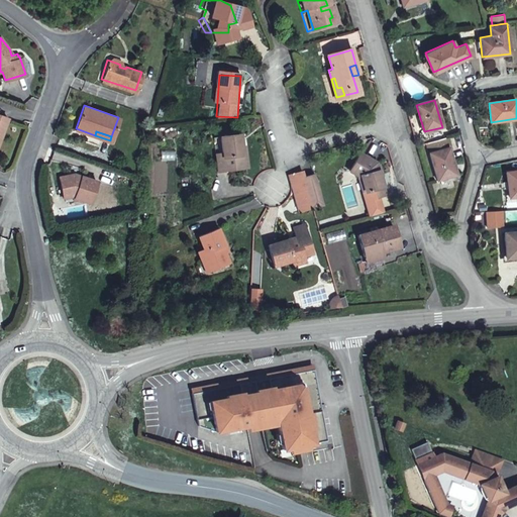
[(214,138),(217,170),(247,166),(245,153),(242,154),(241,146),(240,135),(214,138)]
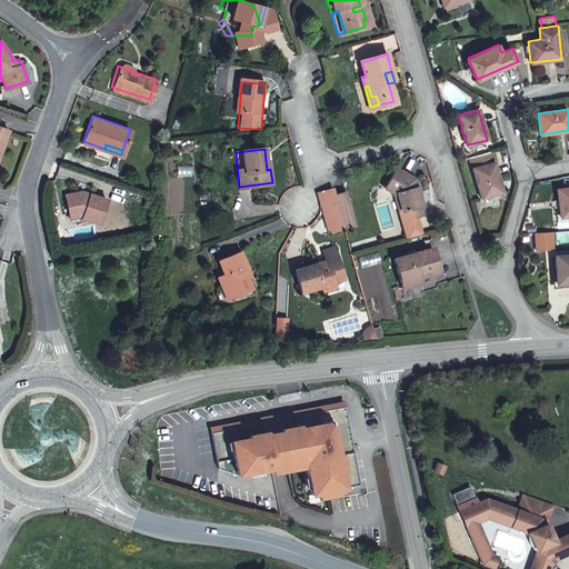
[(492,151),(470,158),(481,198),(502,192),(493,163),(496,163),(492,151)]
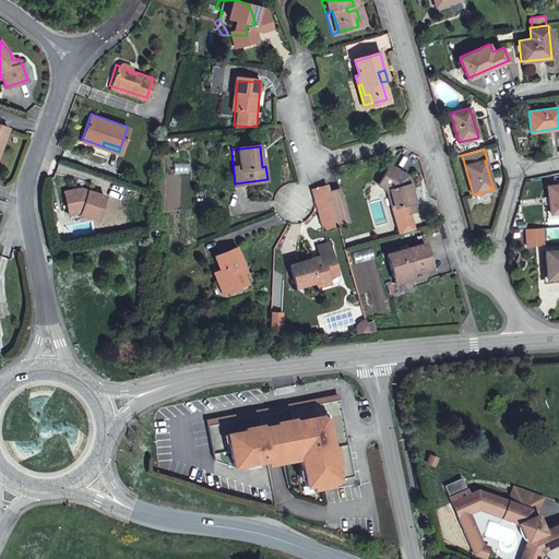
[(391,188),(396,206),(402,205),(404,212),(419,207),(409,174),(391,164),(381,182),(391,188)]
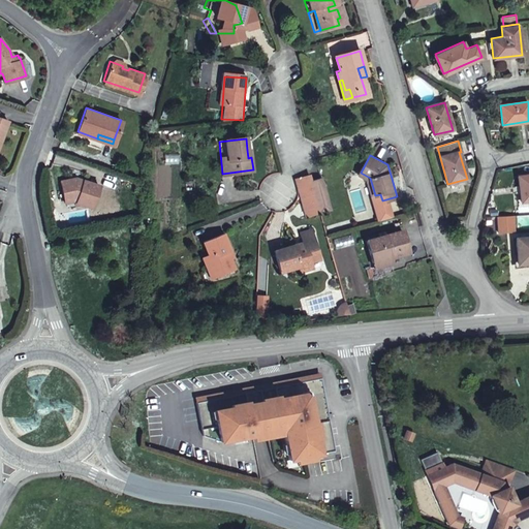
[(528,174),(519,176),(520,186),(521,203),(528,200),(528,174)]
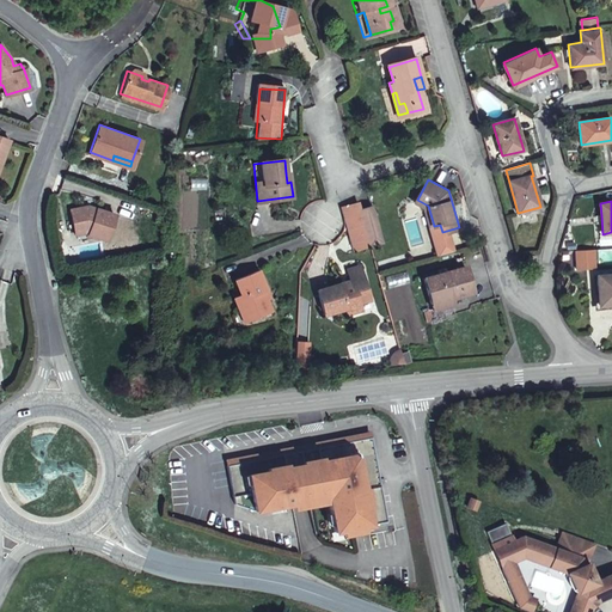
[(120,215),(92,206),(74,213),(80,233),(89,230),(93,232),(92,236),(110,242),(120,215)]
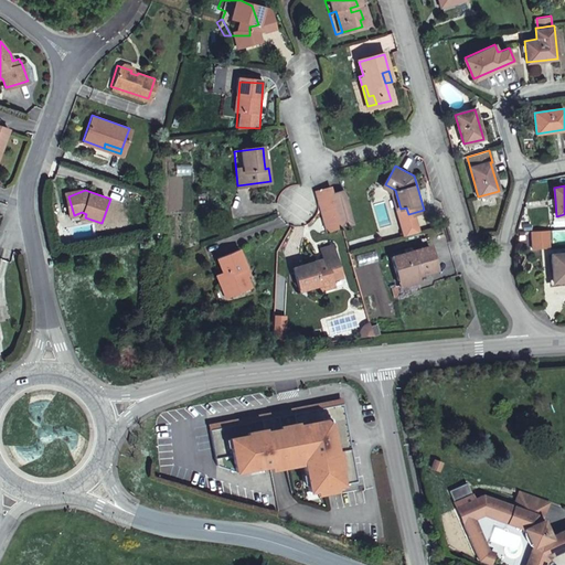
[(343,192),(332,195),(339,217),(350,214),(343,192)]
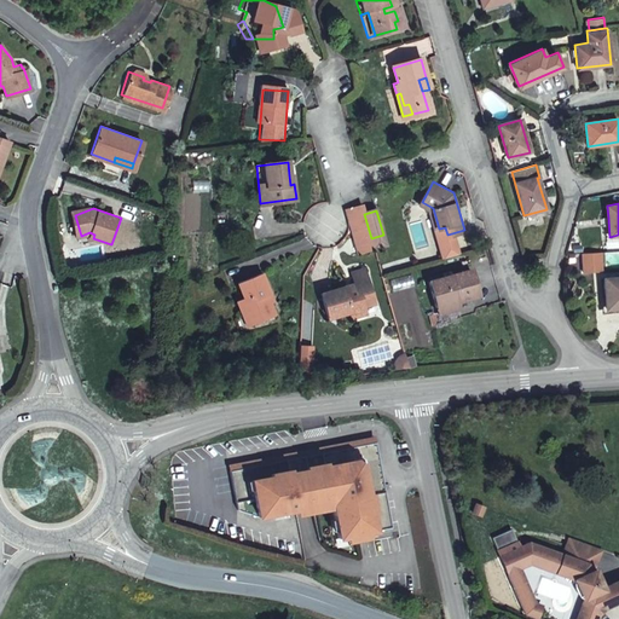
[(618,235),(609,237),(608,218),(597,219),(600,242),(618,239),(618,235)]
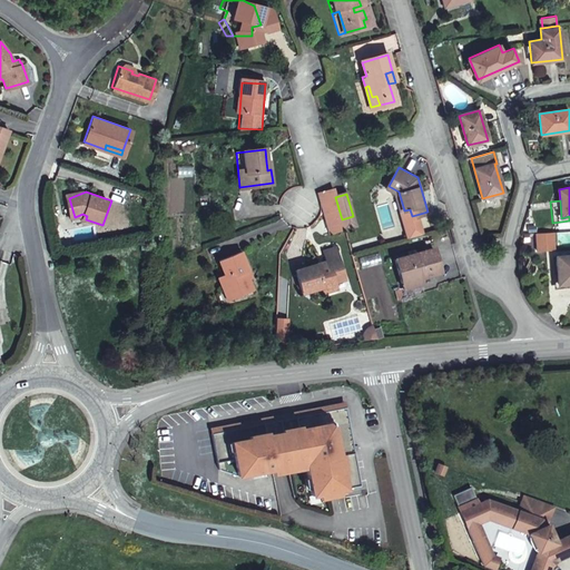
[(342,219),(345,231),(356,227),(353,216),(342,219)]
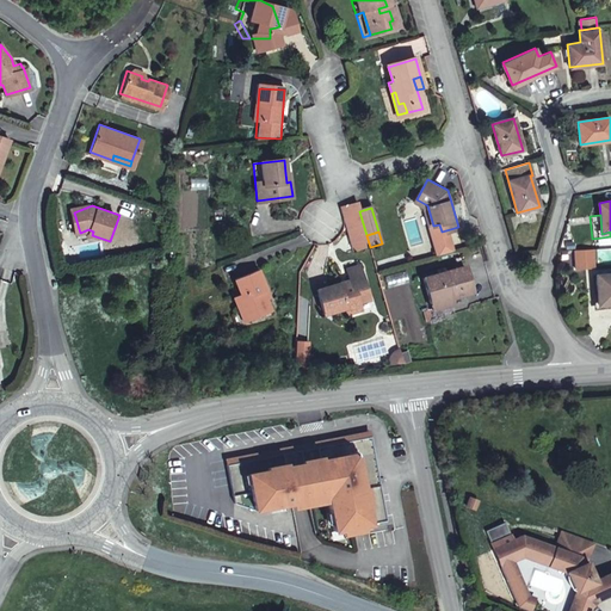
[(593,252),(584,253),(587,272),(596,271),(593,252)]
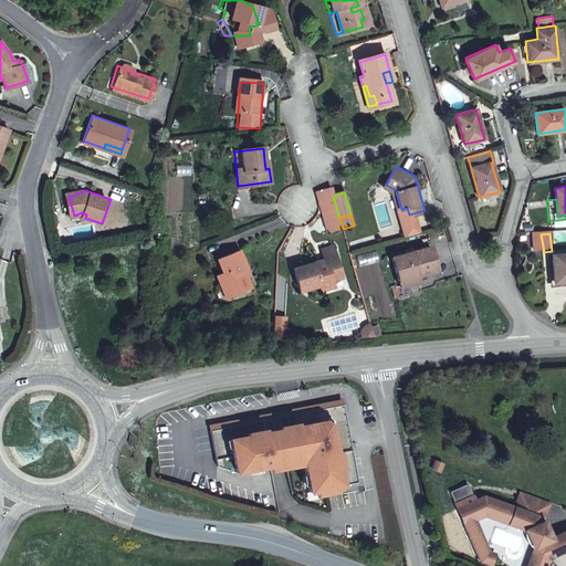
[(396,255),(404,280),(420,274),(438,270),(431,245),(396,255)]
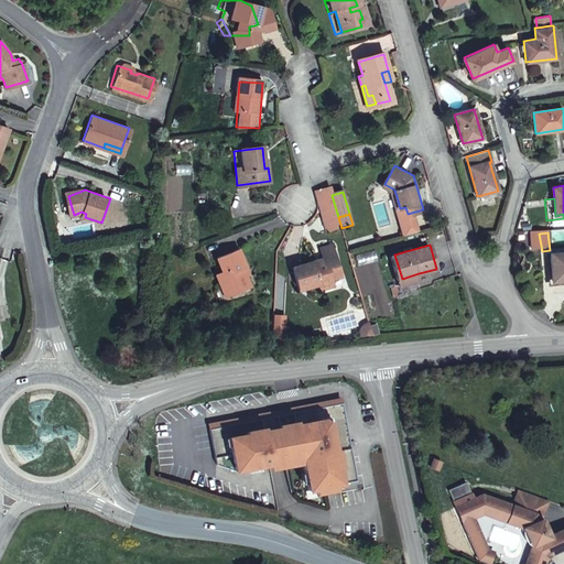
[(322,286),(323,291),(334,288),(332,281),(342,278),(333,247),(321,250),(324,261),(293,269),(300,293),(322,286)]
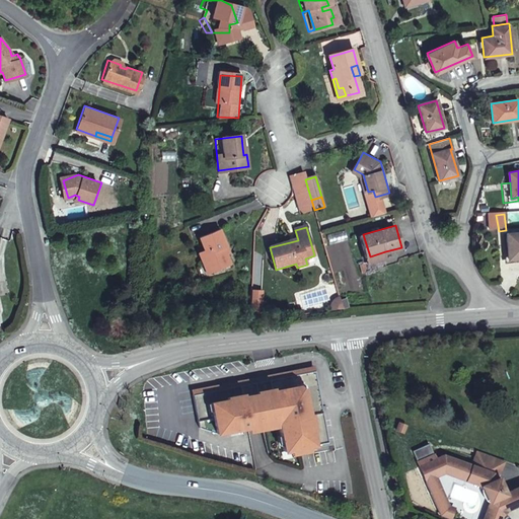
[(205,252),(200,254),(203,267),(207,266),(210,275),(229,269),(226,258),(224,252),(227,251),(221,232),(200,238),(205,252)]
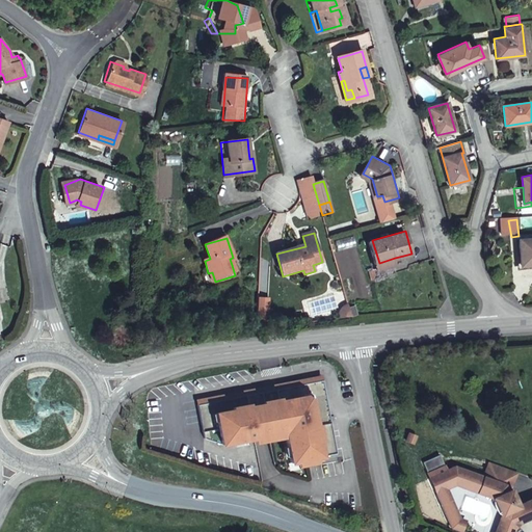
[(531,240),(521,243),(525,269),(531,267),(531,240)]
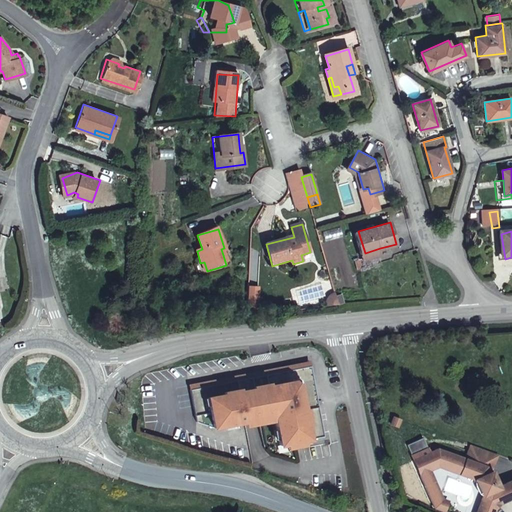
[(380,248),(365,253),(366,257),(381,252),(380,248)]
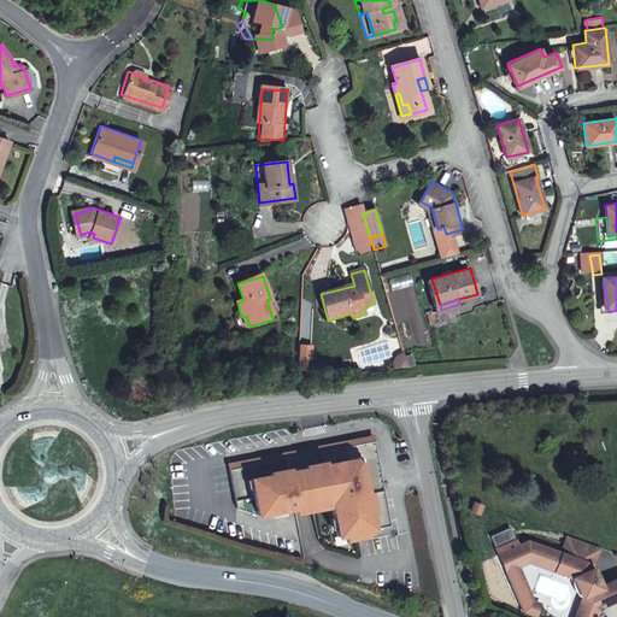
[(235,463),(236,468),(381,441),(381,436),(235,463)]
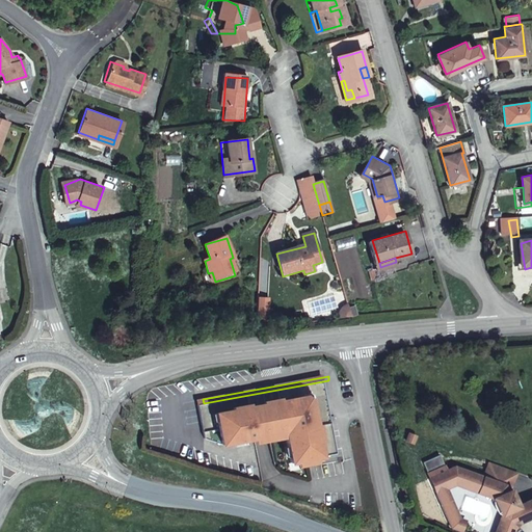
[(328,380),(204,403),(210,437),(228,443),(290,431),(296,461),(303,460),(320,457),(343,453),(328,380)]
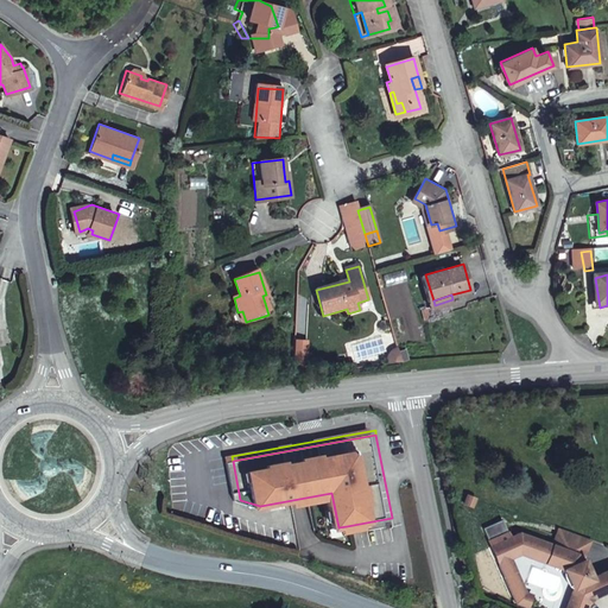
[(580,590),(574,607),(576,607),(591,607),(593,607),(590,602),(607,593),(607,575),(599,580),(590,562),(587,563),(583,556),(559,546),(553,564),(570,570),(580,590)]
